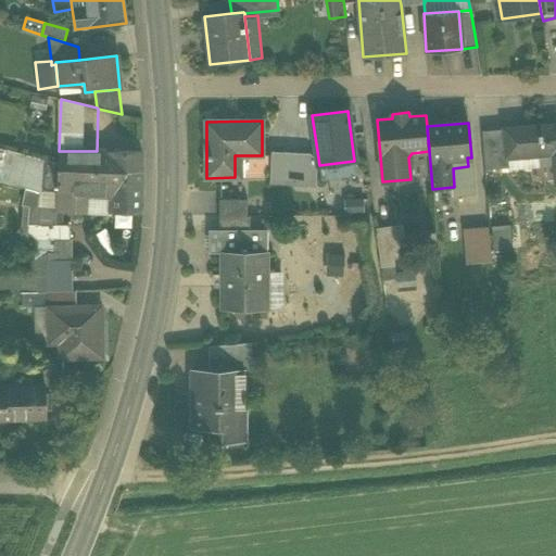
[(554,164),(555,185),(555,184),(555,124),(504,128),(504,129),(506,156),(508,156),(520,155),(520,151),(540,149),(540,154),(553,153),(554,164)]
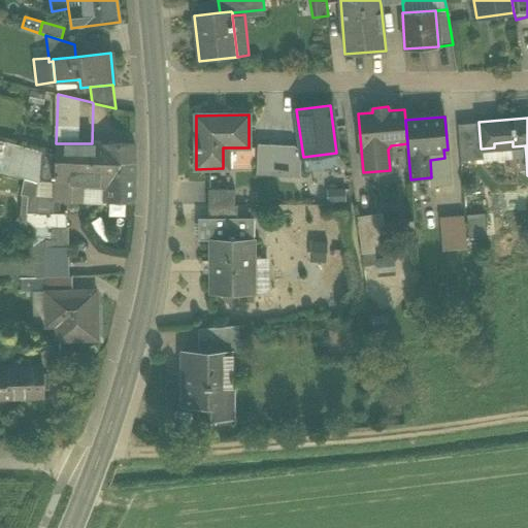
[(457,125),(460,161),(483,159),(483,149),(481,149),(479,123),(457,125)]
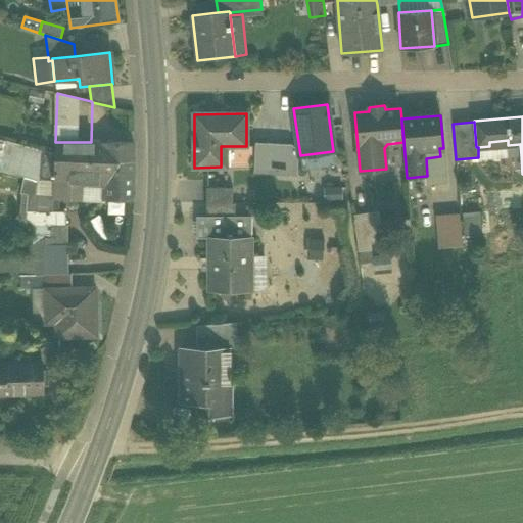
[(41,150),(0,139),(0,161),(0,162),(0,163),(0,170),(24,177),(37,181),(39,182),(39,180),(41,150)]
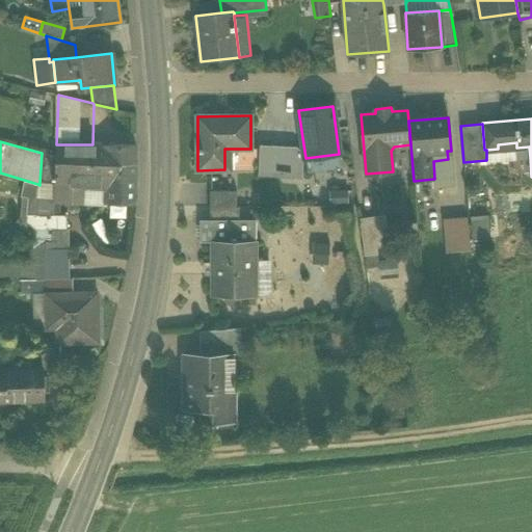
[(486,150),(486,160),(530,157),(529,147),(516,148),(516,142),(498,144),(498,149),(486,150)]
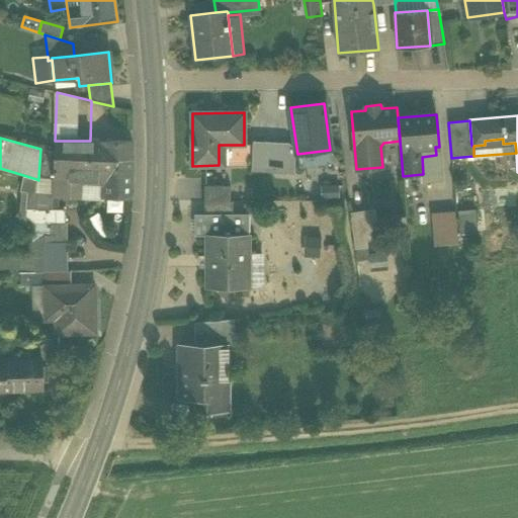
[(54,157),(68,157),(68,141),(55,141),(54,153),(54,157)]
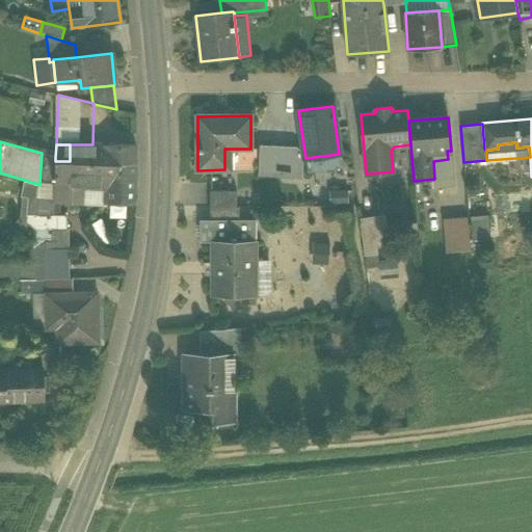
[(92,144),(70,144),(70,161),(107,163),(135,164),(135,145),(104,145),(92,144)]
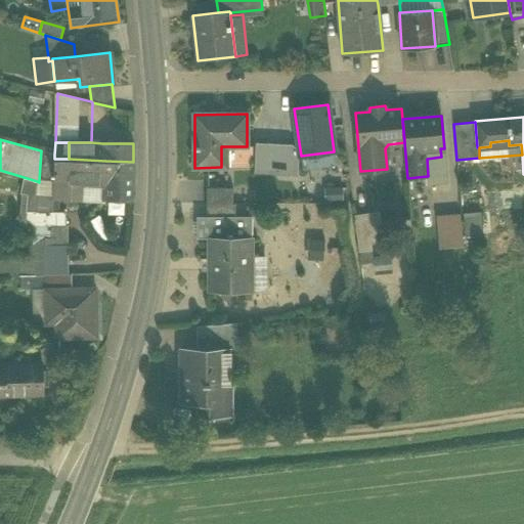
[(254,173),(269,173),(270,144),(256,143),(254,173)]
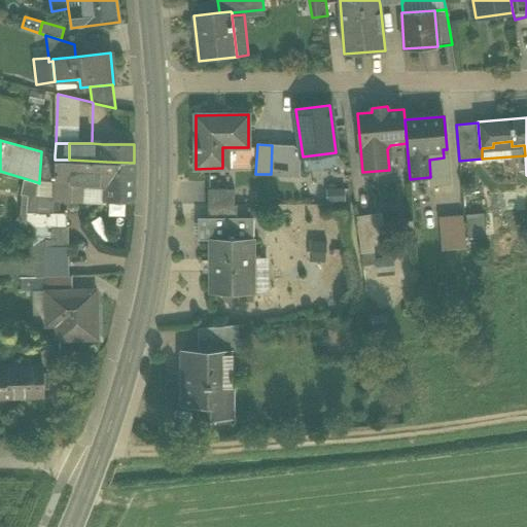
[(293,146),(272,145),(271,174),(300,176),(300,152),(293,146)]
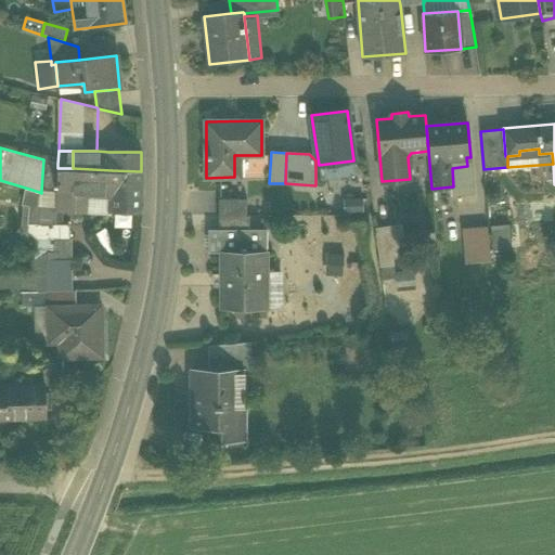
[(57,164),(43,159),(41,191),(56,192),(57,168),(57,164)]
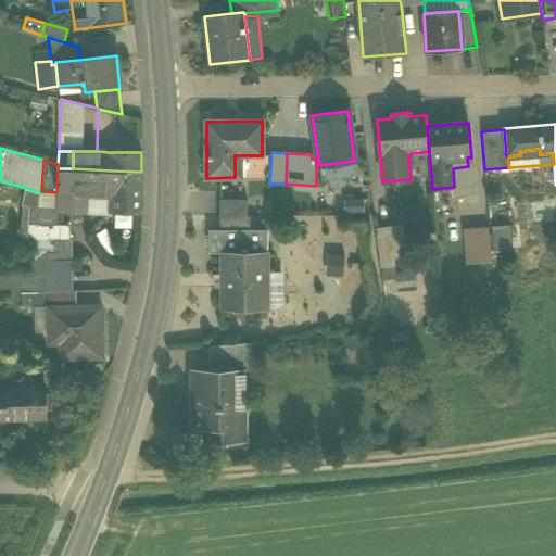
[(319,165),(321,181),(356,176),(354,161),(319,165)]
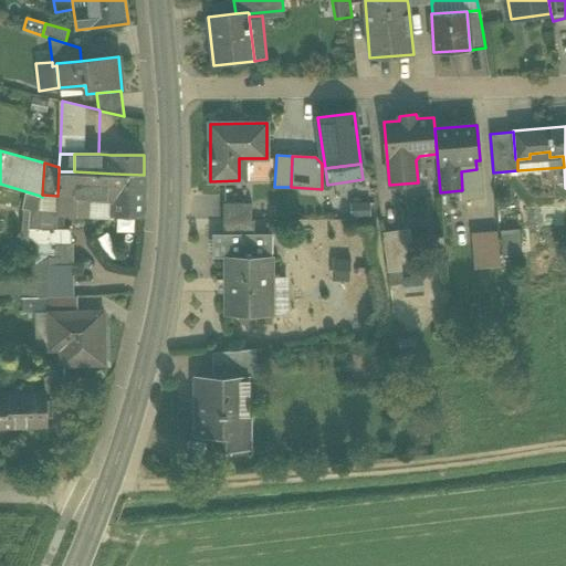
[(462,190),(461,190),(462,199),(482,197),(480,169),(477,169),(461,171),(462,190)]
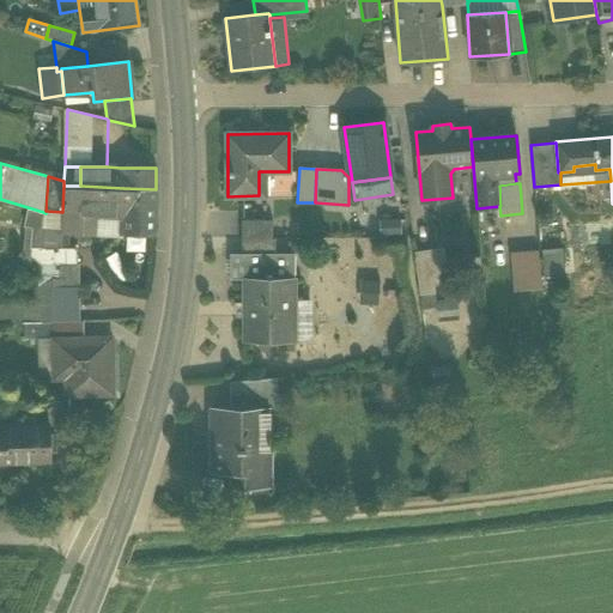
[(64,186),(62,212),(97,214),(123,217),(123,188),(80,186),(64,186)]
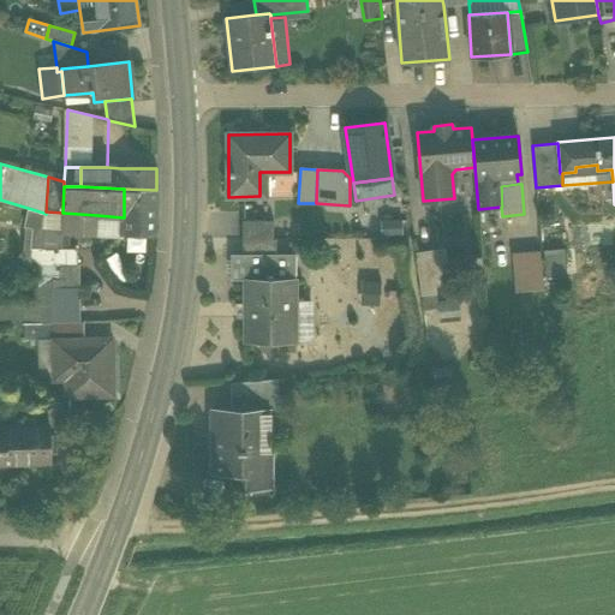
[(156,190),(124,189),(124,218),(123,233),(156,234),(156,190)]
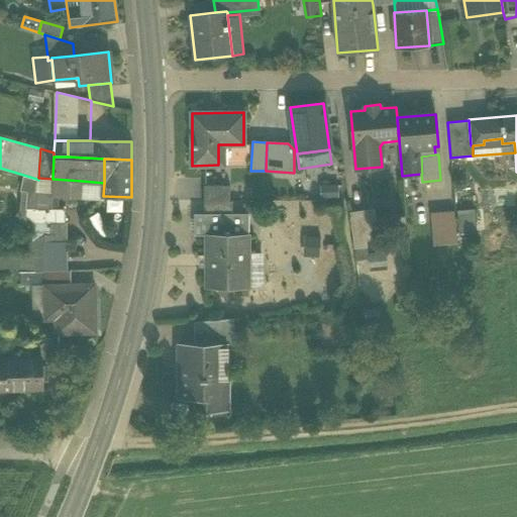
[(36,179),(23,175),(20,191),(27,192),(25,208),(34,208),(35,193),(36,179)]
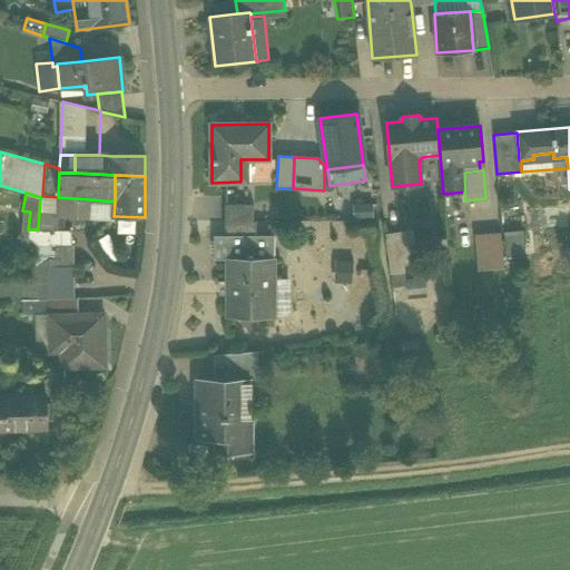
[(39,213),(57,214),(58,197),(42,196),(42,198),(40,197),(39,213)]
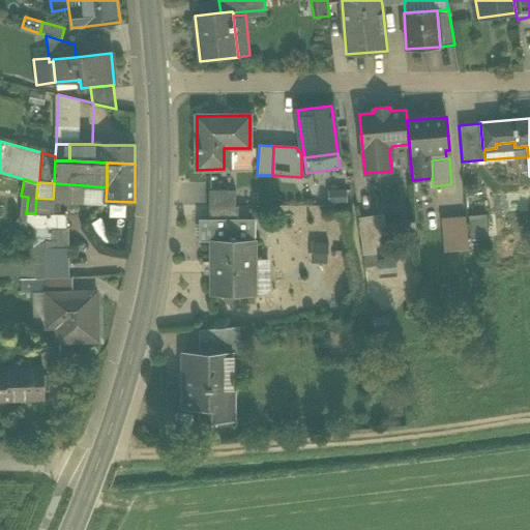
[(83,201),(84,185),(54,183),(53,199),(60,200),(83,201)]
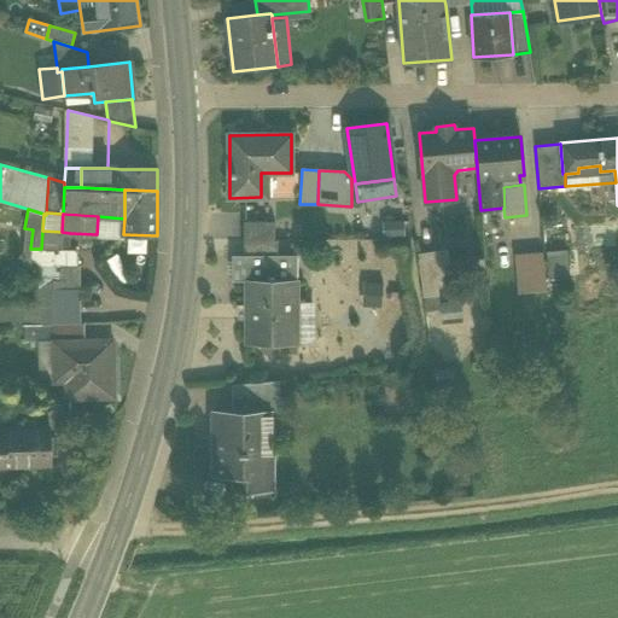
[(98,216),(97,234),(123,237),(123,234),(124,219),(98,216)]
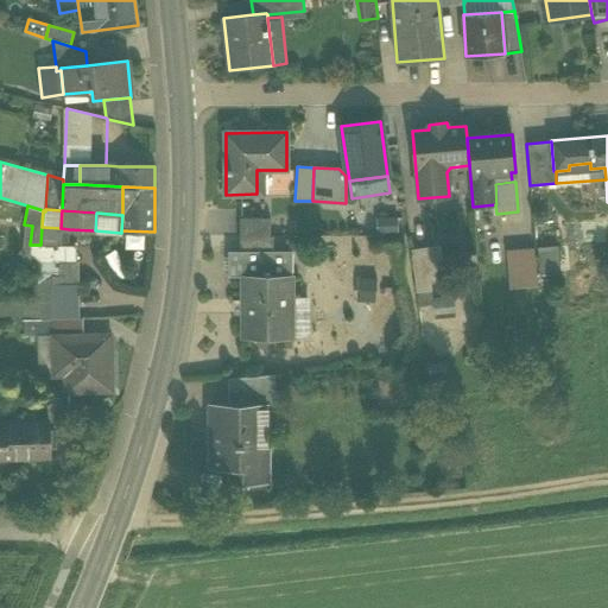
[(398,216),(377,217),(377,235),(398,235),(398,216)]
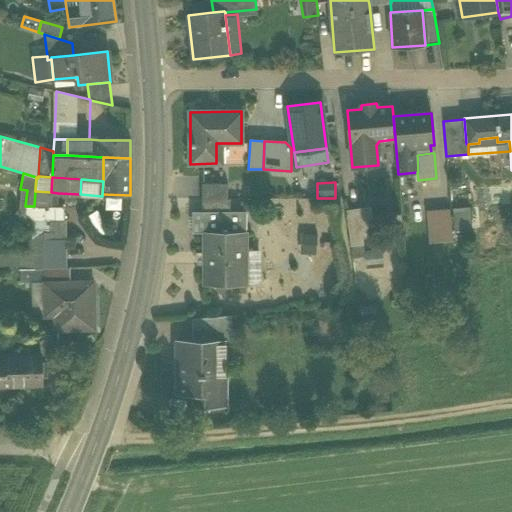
[(202,183),(201,199),(228,199),(227,183),(202,183)]
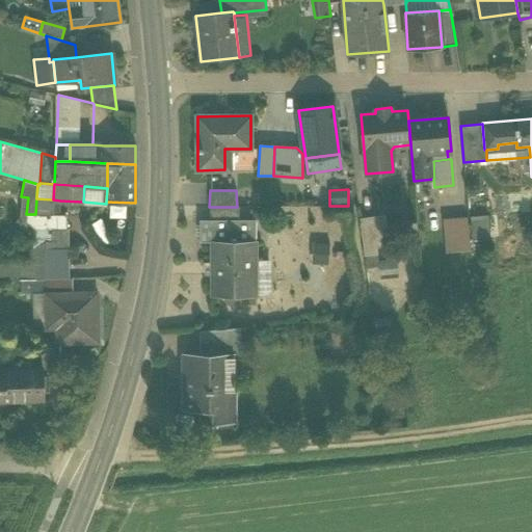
[(28,197),(21,196),(19,230),(32,229),(26,221),(26,214),(28,197)]
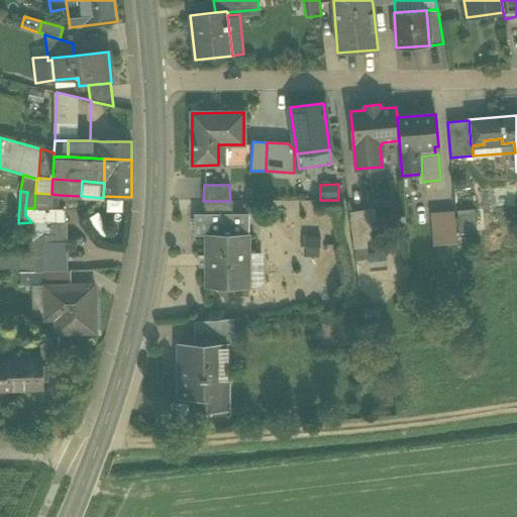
[(59,209),(59,195),(52,194),(35,193),(34,208),(59,209)]
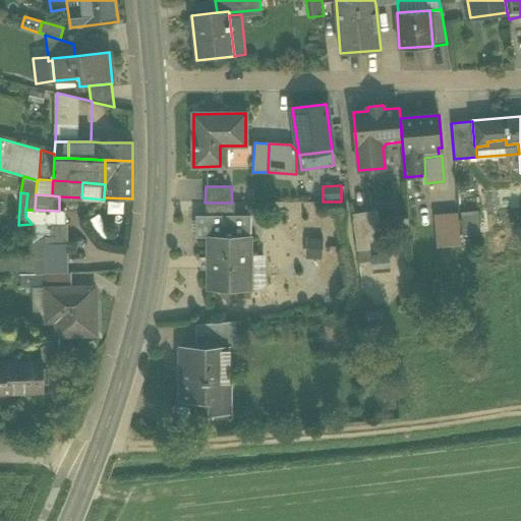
[(234,203),(232,203),(205,203),(206,216),(234,216),(234,215),(234,203)]
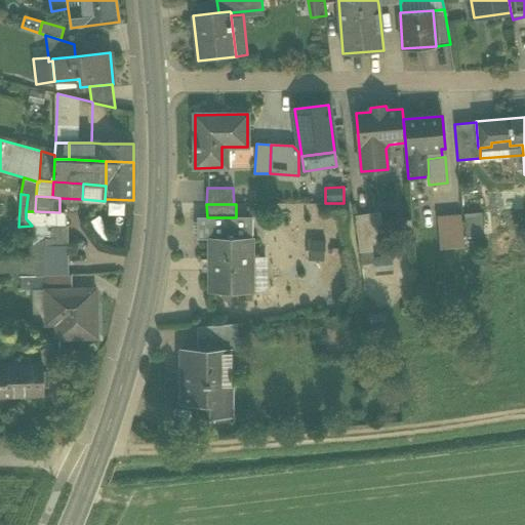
[(67,212),(59,212),(35,211),(26,211),(26,218),(32,226),(67,226),(67,212)]
